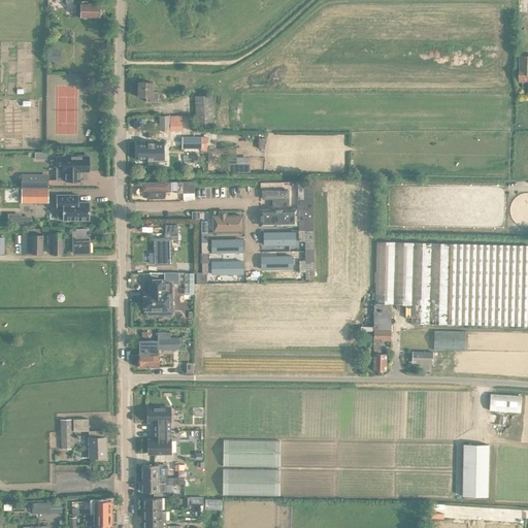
[(101,10),(99,9),(99,3),(87,3),(87,1),(80,1),(80,3),(76,3),(75,17),(99,17),(99,15),(101,14),(101,10)]
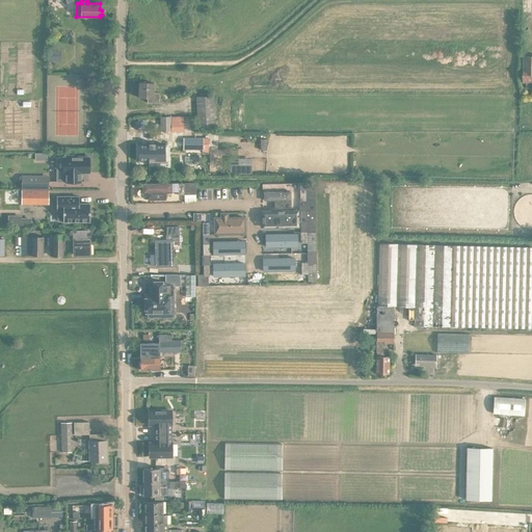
[(531,56),(524,56),(524,70),(523,82),(526,82),(526,87),(531,87),(531,56)]
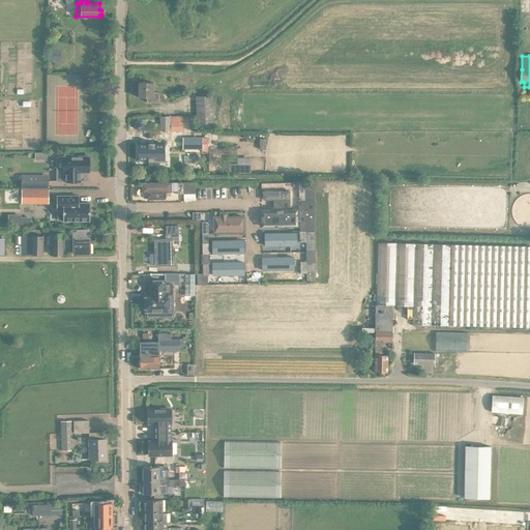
[(139,82),(138,97),(147,97),(146,101),(157,102),(158,92),(152,92),(152,83),(139,82)]
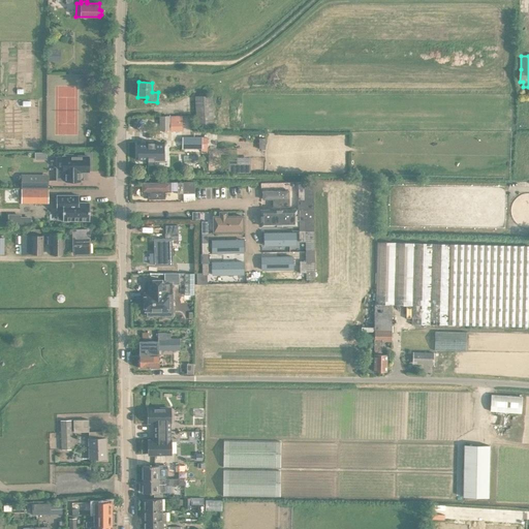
[(90,85),(90,93),(98,94),(98,85),(90,85)]
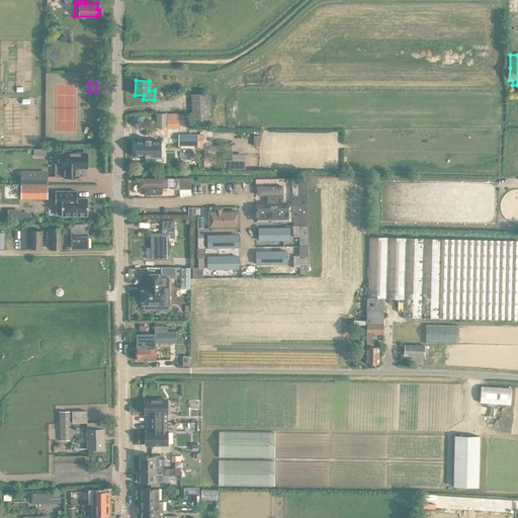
[(190,94),(192,124),(208,124),(206,94),(190,94)]
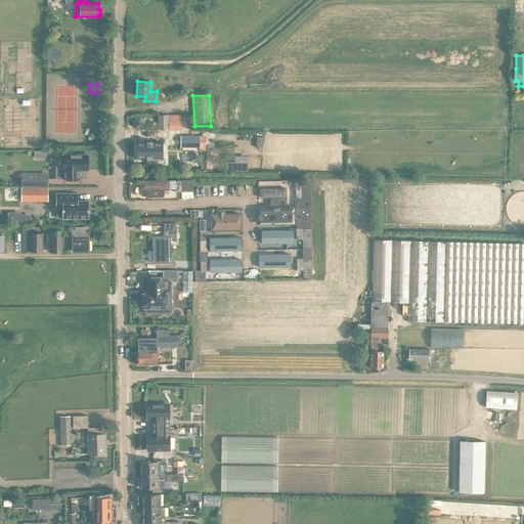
[(168,129),(167,115),(158,115),(158,129),(168,129)]
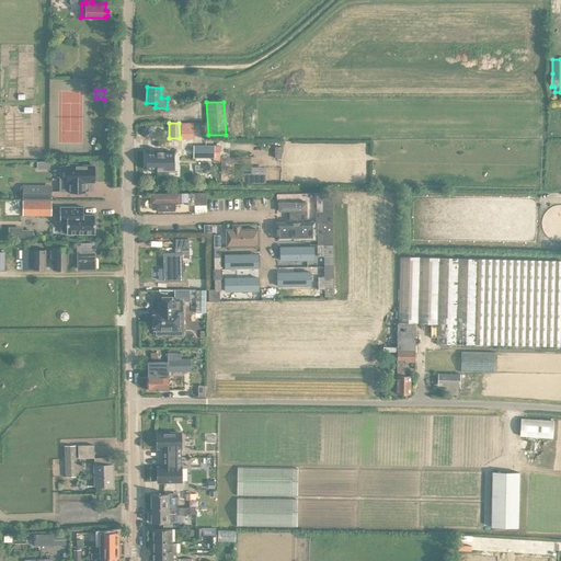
[(191,128),(191,123),(181,123),(181,139),(194,138),(194,128),(191,128)]
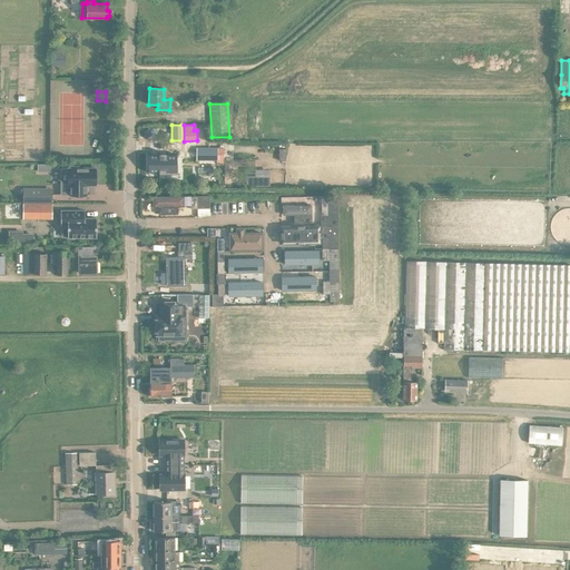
[(217,148),(196,147),(196,159),(216,160),(217,148)]
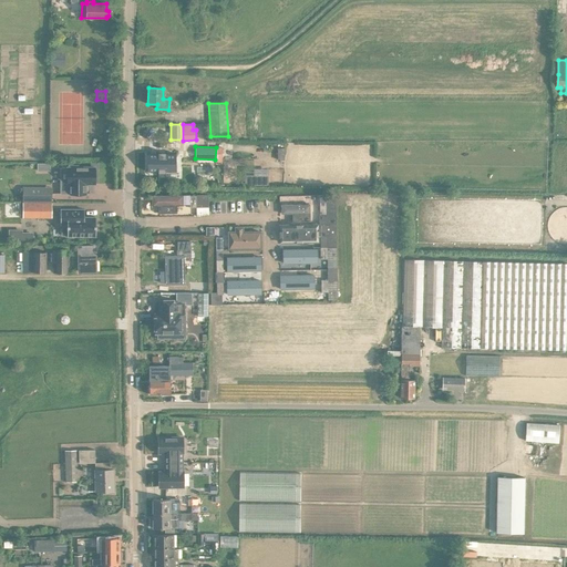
[(147,171),(147,172),(157,172),(157,173),(158,173),(158,172),(163,172),(165,172),(175,172),(175,167),(175,166),(175,155),(176,154),(165,154),(165,152),(164,152),(164,154),(158,154),(158,153),(157,152),(157,154),(147,154),(147,171)]
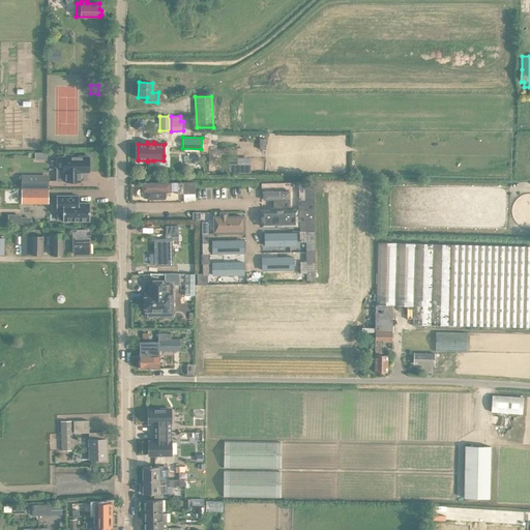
[(88,172),(88,156),(72,156),(72,154),(64,154),(64,156),(62,156),(62,157),(62,171),(56,171),(56,181),(65,181),(80,181),(80,172),(88,172)]
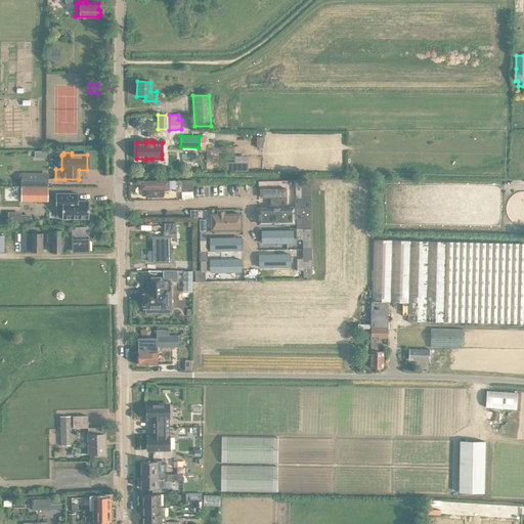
[(248,161),(235,161),(235,156),(227,155),(226,170),(248,171),(248,161)]
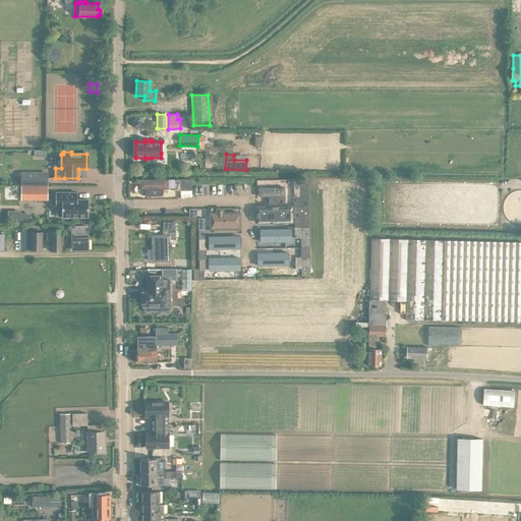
[(47,173),(39,173),(21,172),(21,184),(47,184),(47,177),(47,173)]
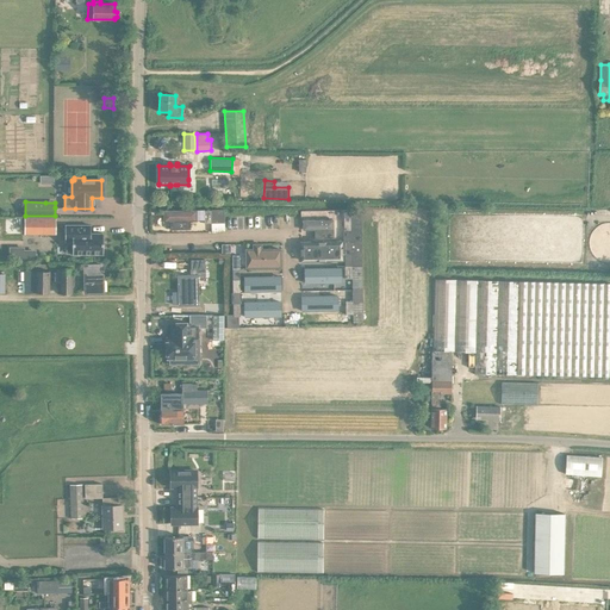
[(195,211),(162,212),(162,224),(195,223),(195,211)]
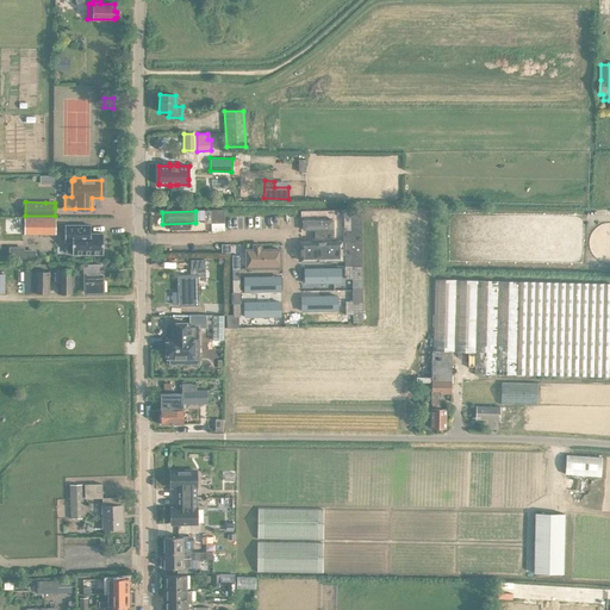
[(350,216),(350,217),(350,230),(352,241),(352,254),(352,266),(352,279),(352,302),(353,315),(353,323),(362,323),(361,290),(361,266),(360,241),(360,216),(350,216)]
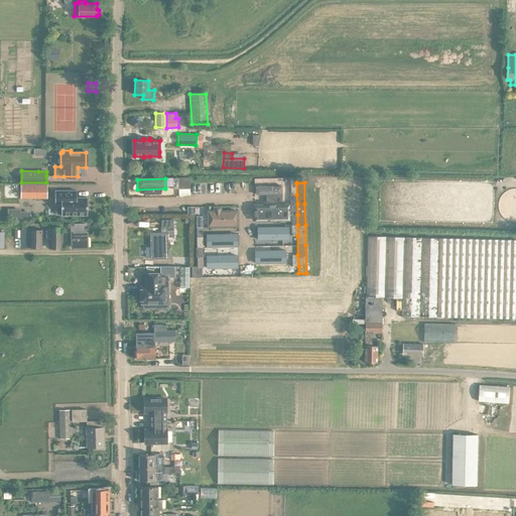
[(21,184),(21,198),(33,198),(33,195),(46,195),(46,184),(21,184)]
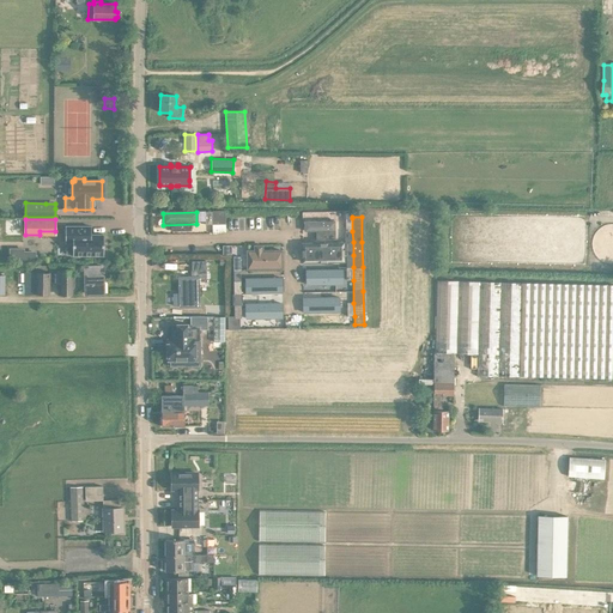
[(334,222),(302,223),(302,232),(315,232),(315,241),(335,241),(334,222)]
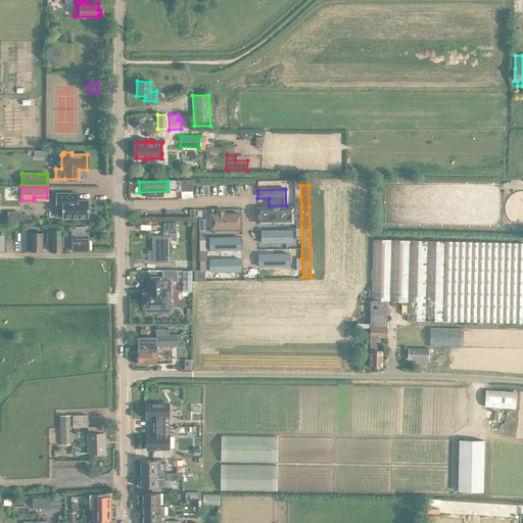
[(192,198),(192,191),(181,191),(181,199),(192,198)]
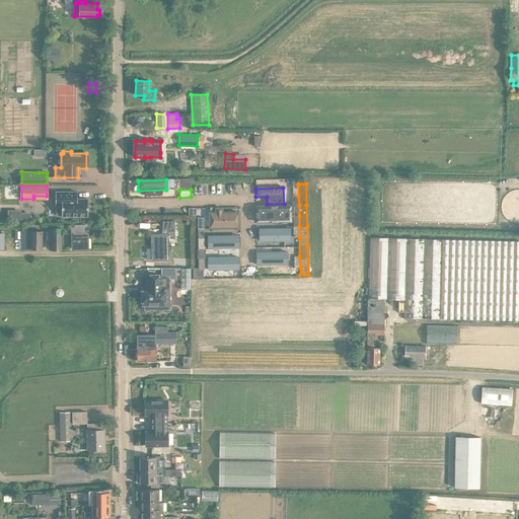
[(77,192),(55,192),(55,206),(61,206),(61,216),(87,216),(87,199),(77,199),(77,192)]
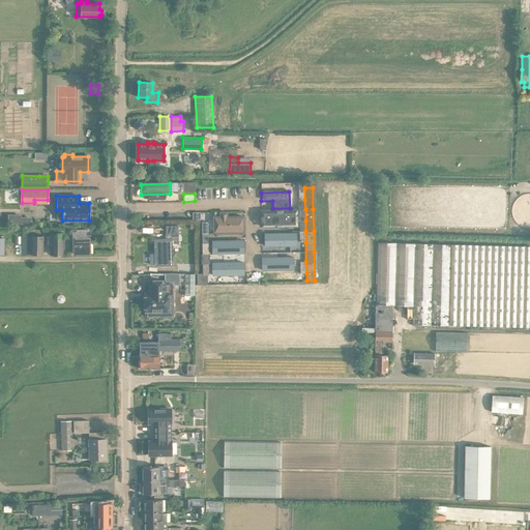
[(13,227),(31,227),(31,216),(22,216),(22,212),(7,213),(8,223),(13,223),(13,227)]
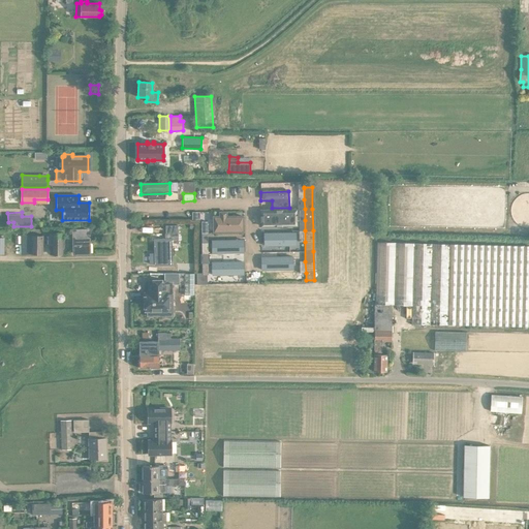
[(293,213),(261,213),(261,224),(293,224),(293,213)]
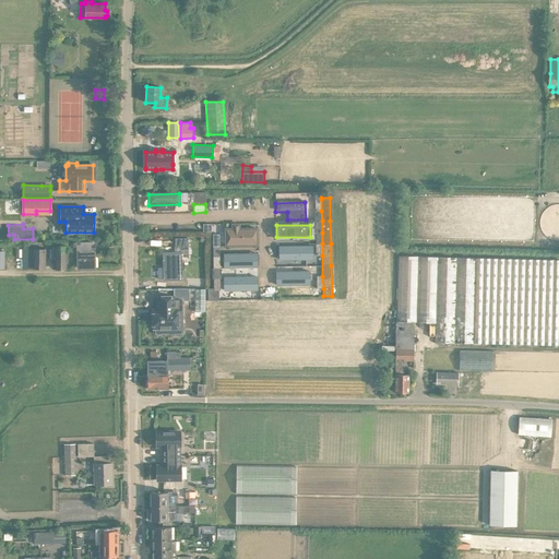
[(225,247),(256,247),(256,229),(240,229),(240,226),(232,226),(232,229),(225,229),(225,247)]
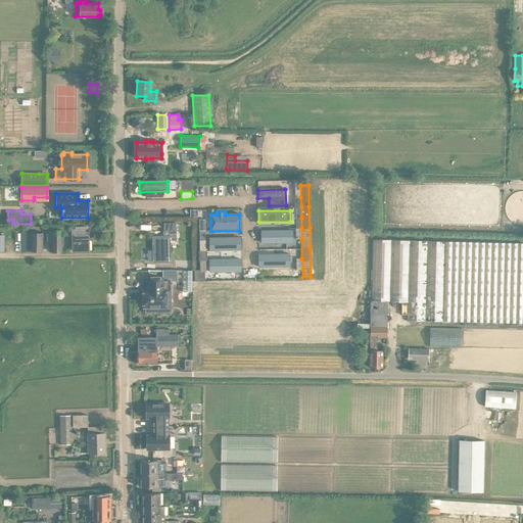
[(176,231),(176,223),(162,223),(163,231),(176,231)]
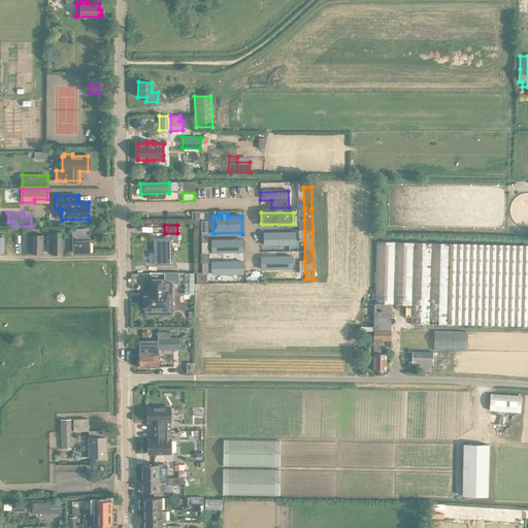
[(83,230),(72,230),(73,253),(89,253),(89,234),(83,234),(83,230)]
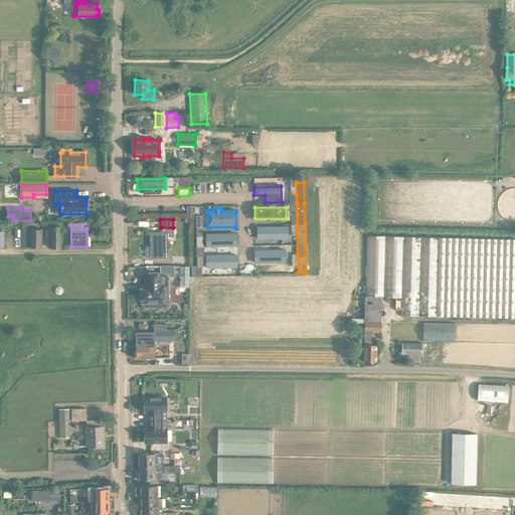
[(286,226),(255,227),(255,235),(263,234),(263,243),(286,243),(286,226)]
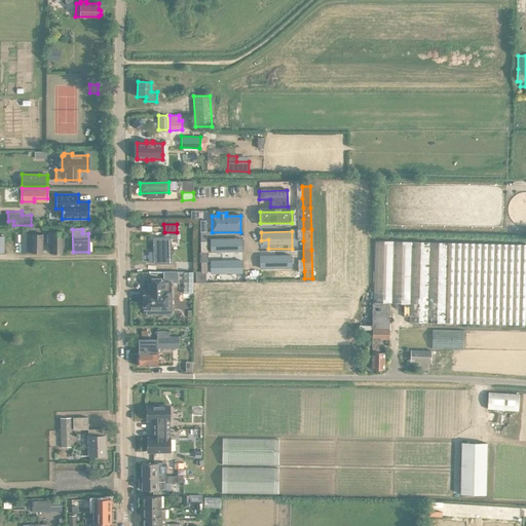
[(48,232),(48,233),(46,233),(46,241),(51,242),(50,253),(62,253),(62,232),(48,232)]
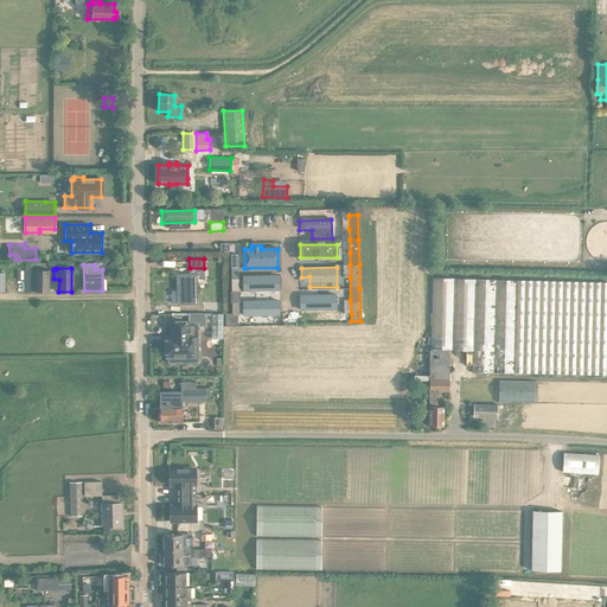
[(178,275),(178,291),(171,291),(171,302),(178,302),(178,304),(197,302),(196,275),(204,275),(204,268),(190,268),(189,268),(189,275),(178,275)]
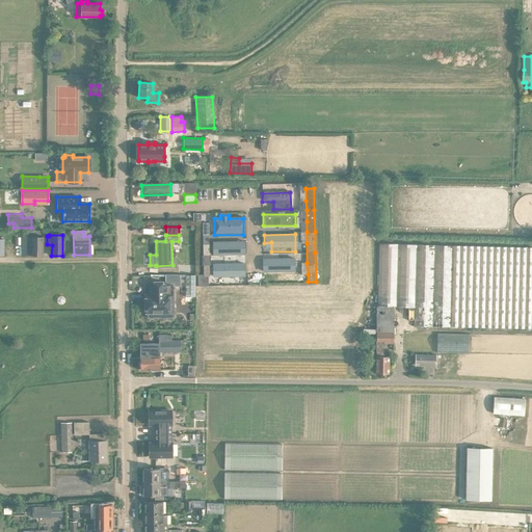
[(30,236),(21,236),(21,256),(42,256),(43,236),(30,236)]
